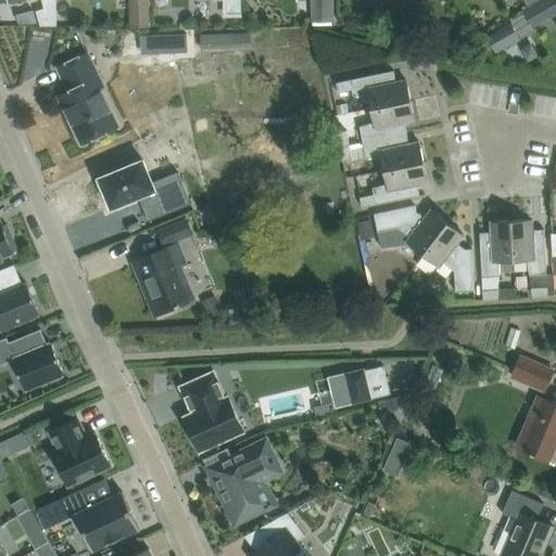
[(9,0),(10,2),(17,0),(42,0),(45,7),(37,10),(41,24),(57,24),(55,0),(9,0)]
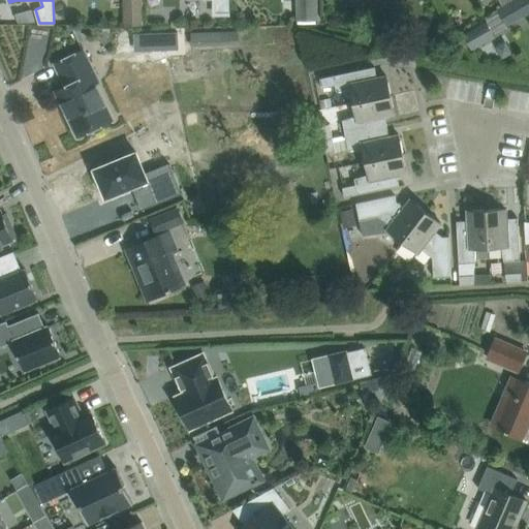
[(123,0),(124,24),(142,24),(141,0),(123,0)]
